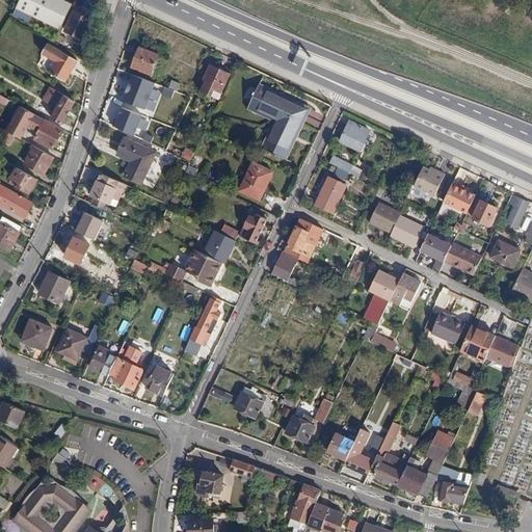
[(71,4),(61,0),(19,0),(12,15),(28,22),(31,15),(59,28),(69,8),(71,4)]
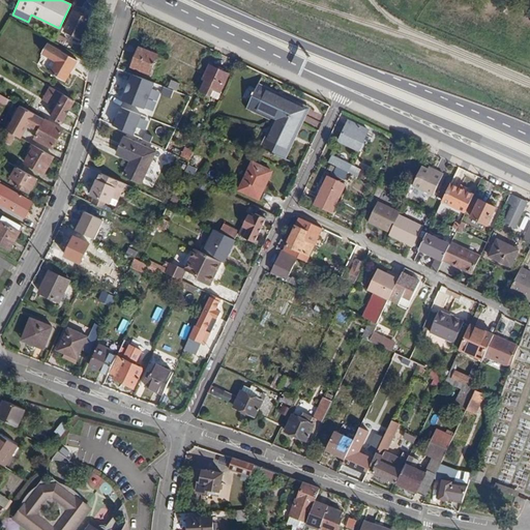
[(59,28),(64,30),(74,11),(68,8),(59,28)]
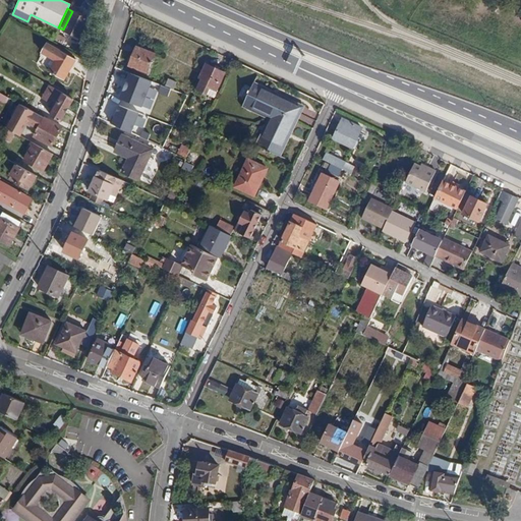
[(91,19),(72,11),(63,30),(81,39),(91,19)]
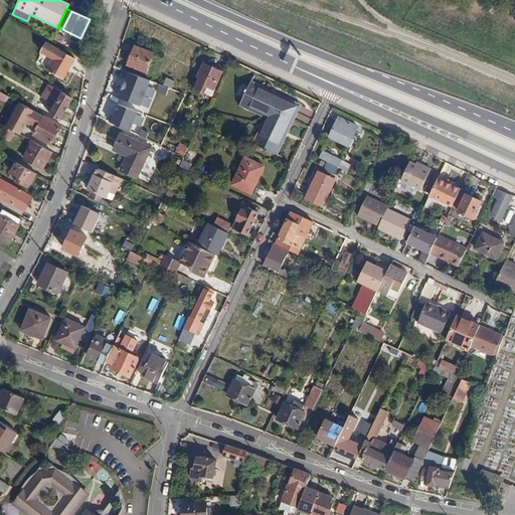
[(56,34),(55,40),(66,43),(67,37),(56,34)]
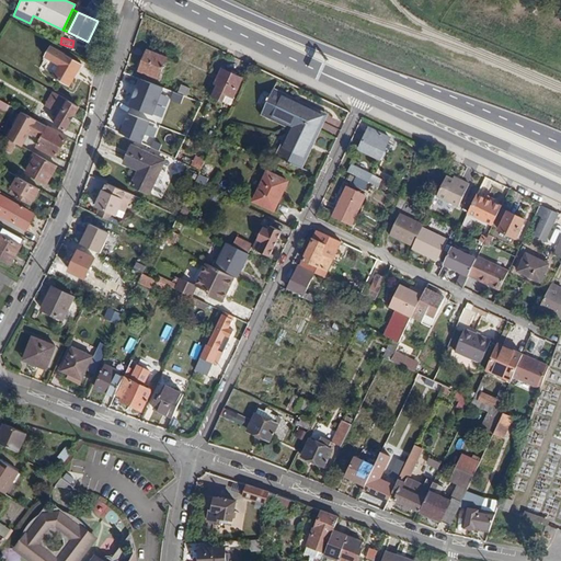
[(81,64),(50,45),(45,56),(59,65),(53,76),(69,86),(81,64)]
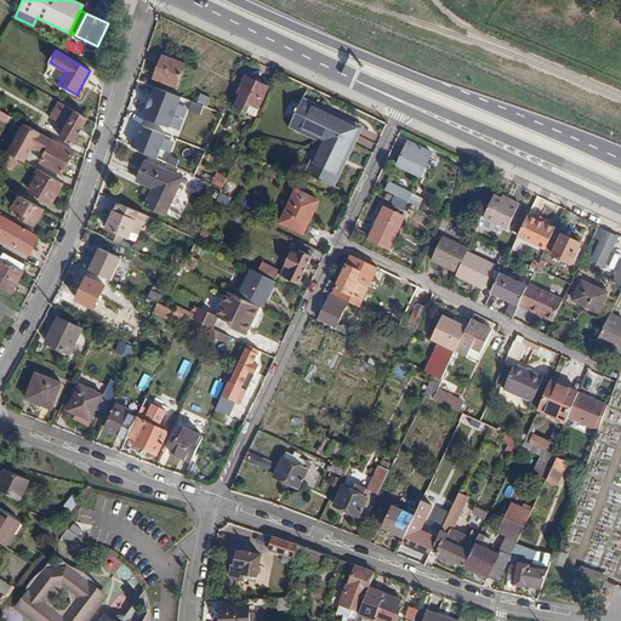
[(184,64),(164,56),(154,78),(176,86),(184,64)]
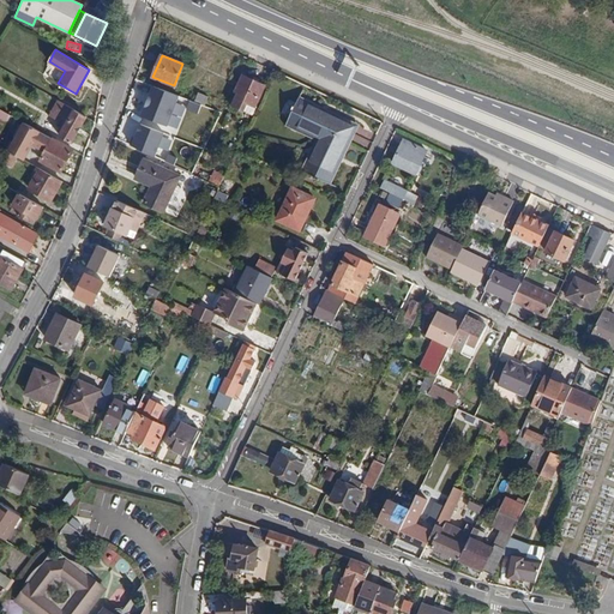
[(266,86),(244,76),(235,91),(234,96),(238,97),(234,106),(253,115),(257,107),(266,86)]
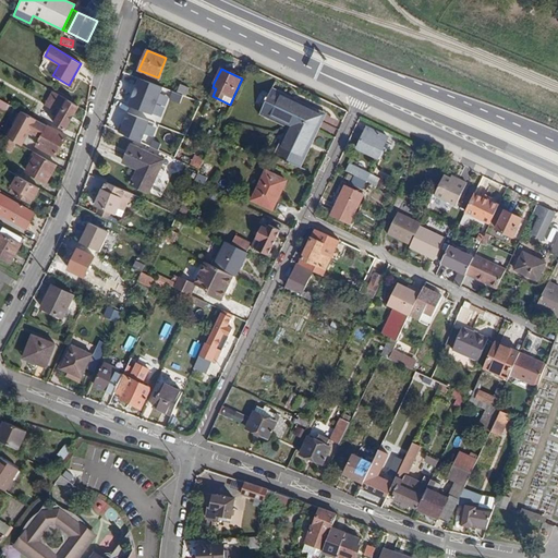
[(190,87),(181,84),(178,93),(185,96),(190,87)]
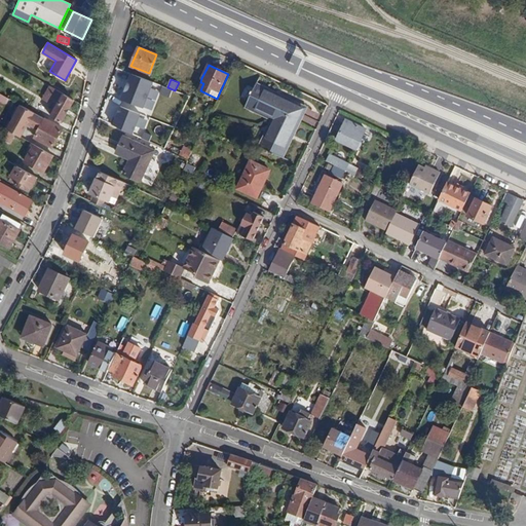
[(306,108),(256,83),(245,107),(271,119),(259,146),(283,157),(306,108)]
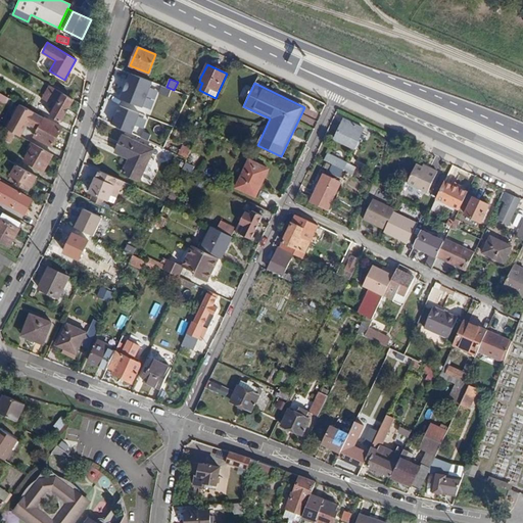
[(75,99),(48,85),(41,98),(50,103),(52,100),(54,101),(49,110),(51,112),(50,115),(60,122),(75,99)]
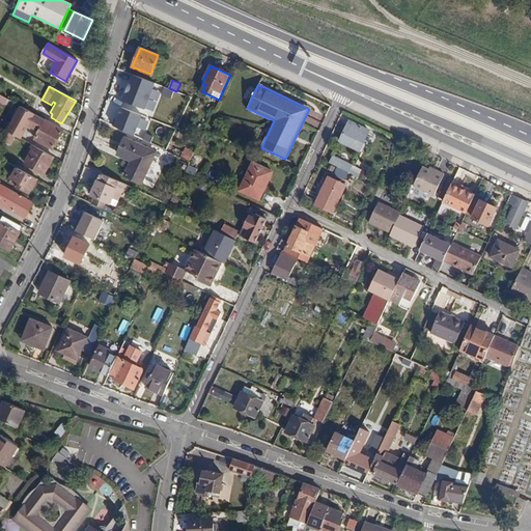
[(143,92),(124,86),(117,109),(121,111),(118,119),(133,124),(143,92)]
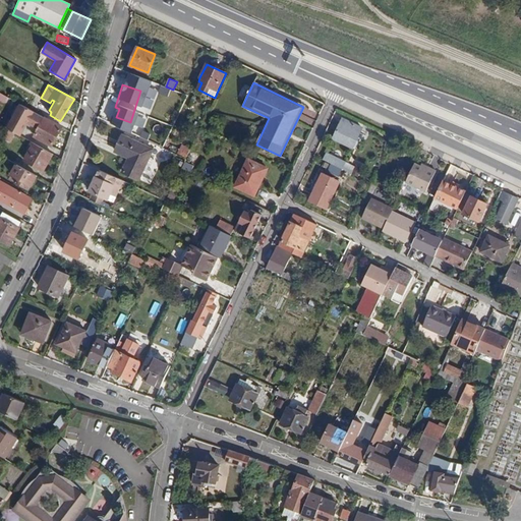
[(0,93),(0,100),(7,104),(9,98),(0,93)]
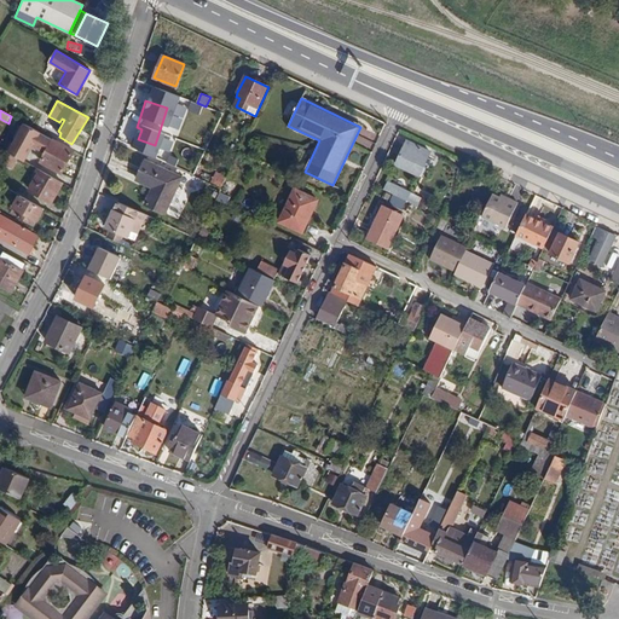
[(44,134),(27,123),(21,133),(39,143),(44,134)]
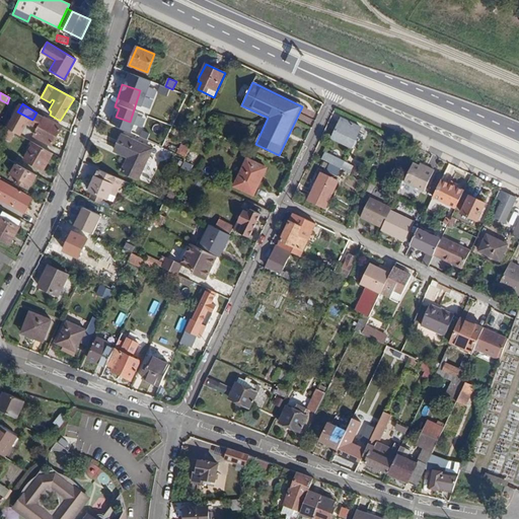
[(62,127),(45,117),(34,136),(51,145),(62,127)]
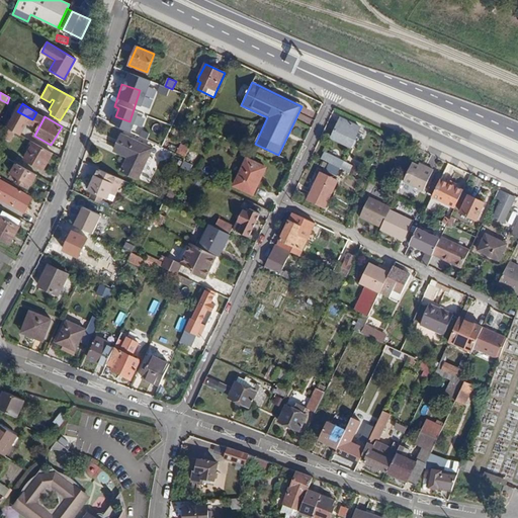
[(360,127),(340,117),(331,138),(351,147),(360,127)]
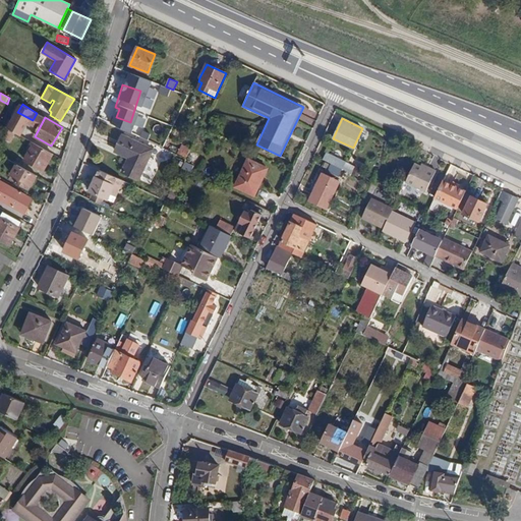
[(2,126),(0,129),(0,135),(4,138),(9,130),(2,126)]
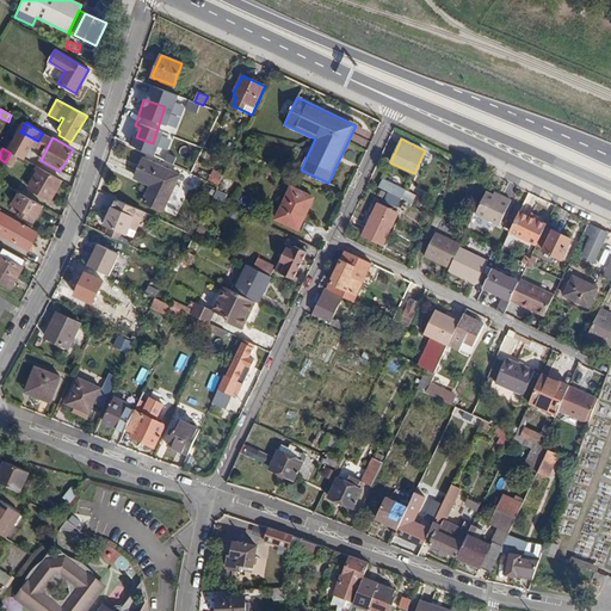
[(18,155),(11,152),(11,153),(5,162),(12,166),(18,155)]
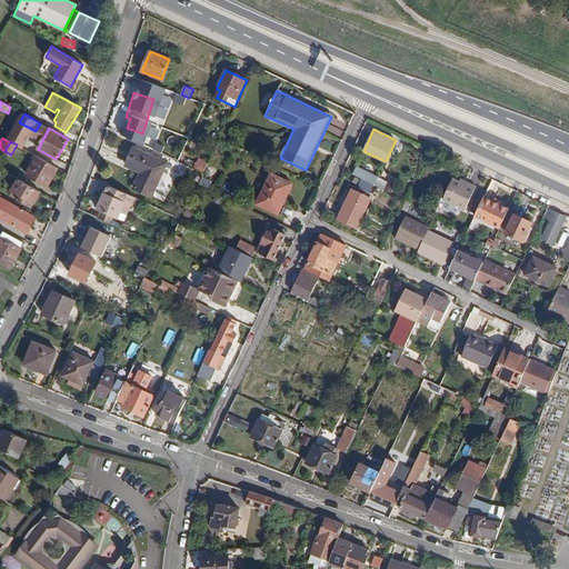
[(168,163),(135,148),(126,166),(140,172),(133,187),(151,196),(168,163)]
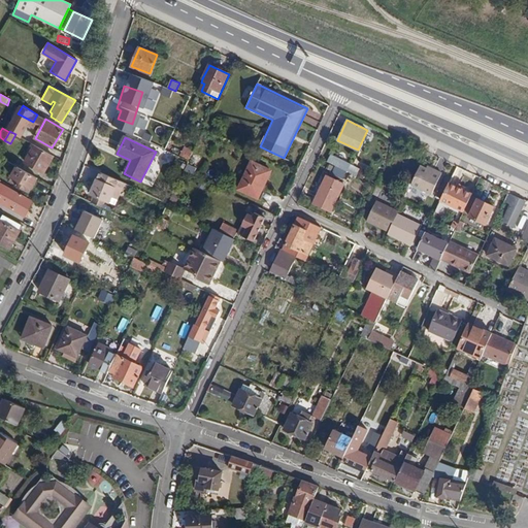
[(54,156),(34,144),(24,162),(43,173),(54,156)]
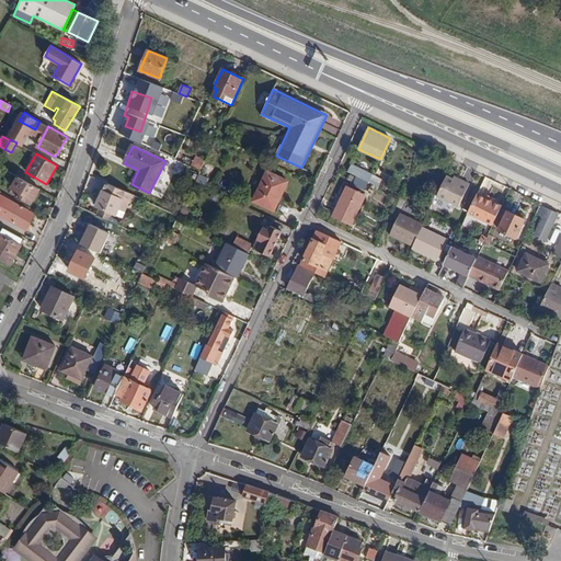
[(205,160),(195,156),(191,165),(201,170),(205,160)]
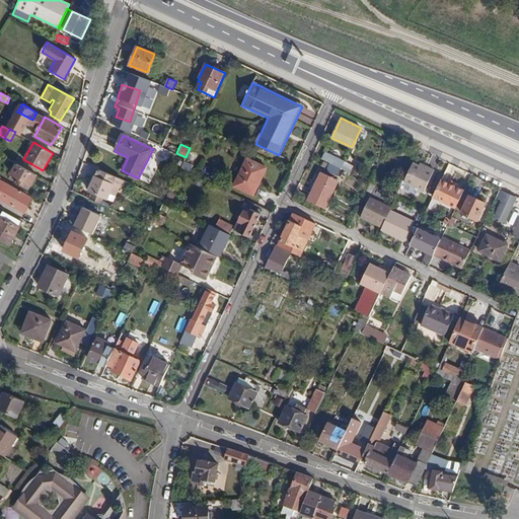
[(5,148),(1,155),(13,162),(17,155),(5,148)]
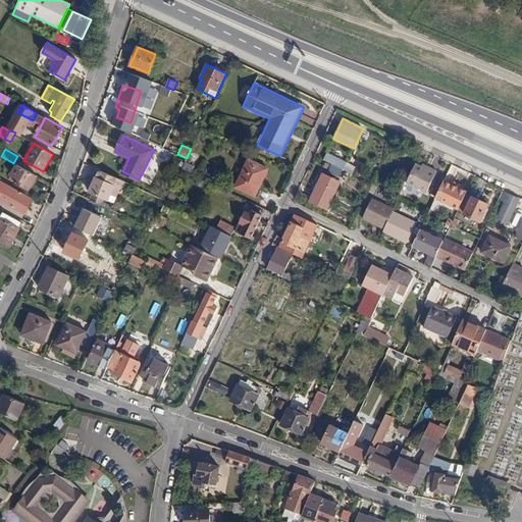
[(346,162),(326,153),(323,160),(331,163),(343,169),(346,162)]
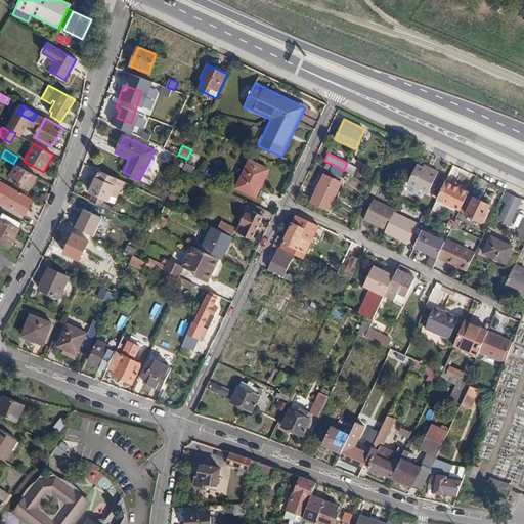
[(269,169),(250,160),(236,187),(256,197),(269,169)]
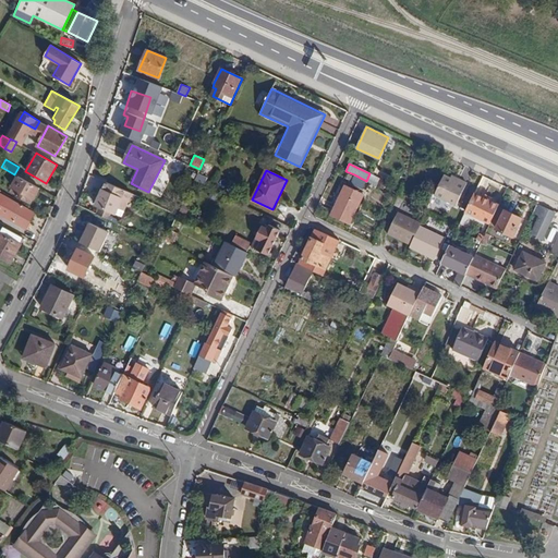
[(198,173),(194,180),(203,185),(207,179),(198,173)]
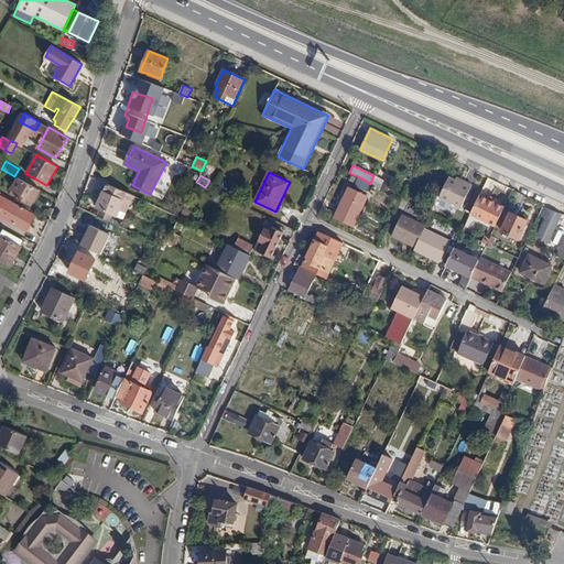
[(373,175),(370,183),(380,187),(383,180),(373,175)]
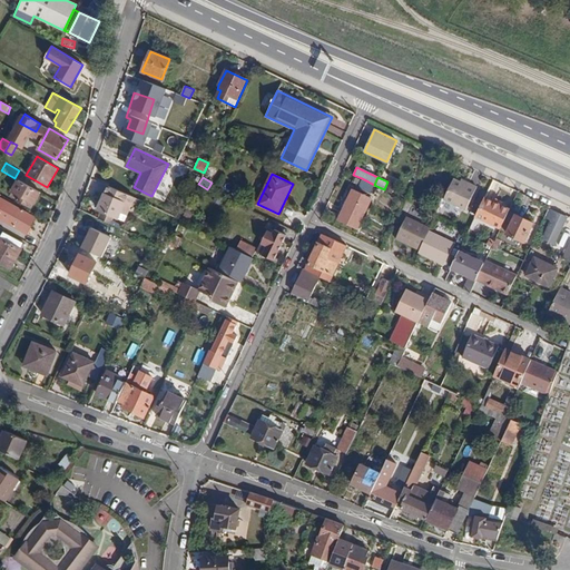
[(374,185),(362,178),(357,188),(371,194),(374,185)]
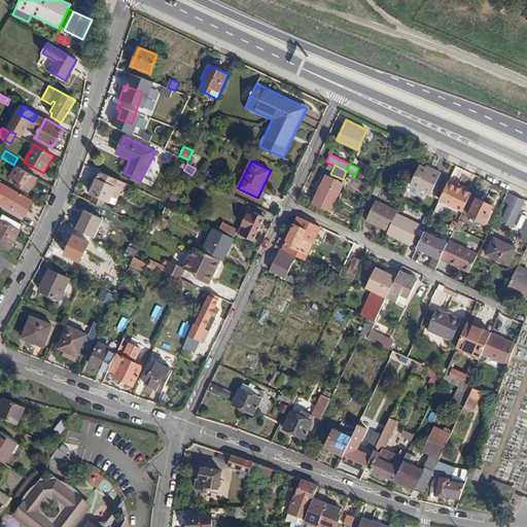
[(425,168),(420,165),(412,182),(411,184),(430,194),(441,173),(433,169),(431,171),(425,168)]
